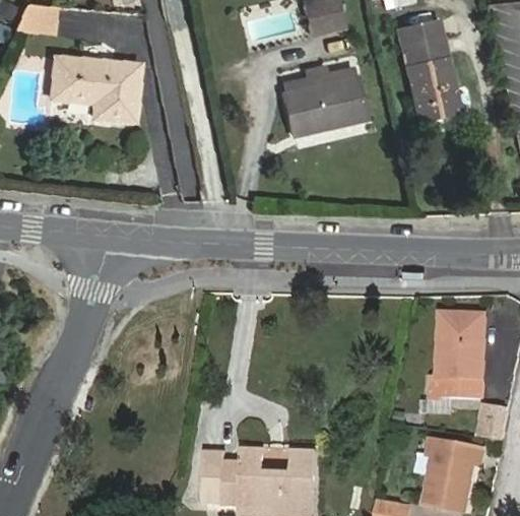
[(21,0),(19,25),(57,28),(59,0),(21,0)]
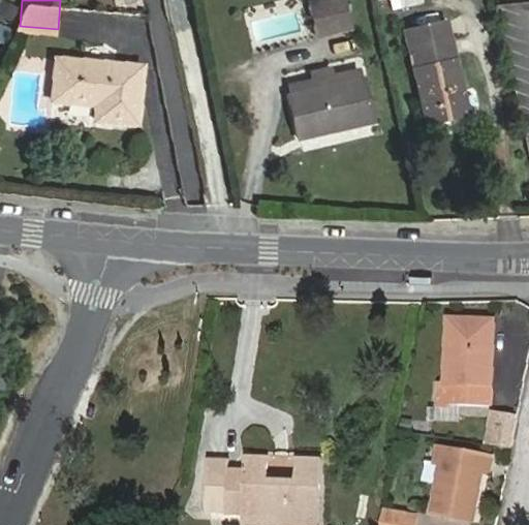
[(316,31),(348,24),(342,0),(310,0),(316,31)]
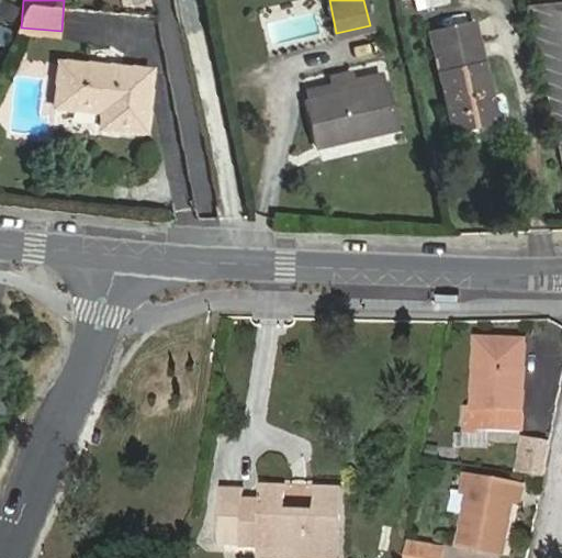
[(429,30),(438,69),(452,126),(496,115),(483,59),(473,19),(429,30)]
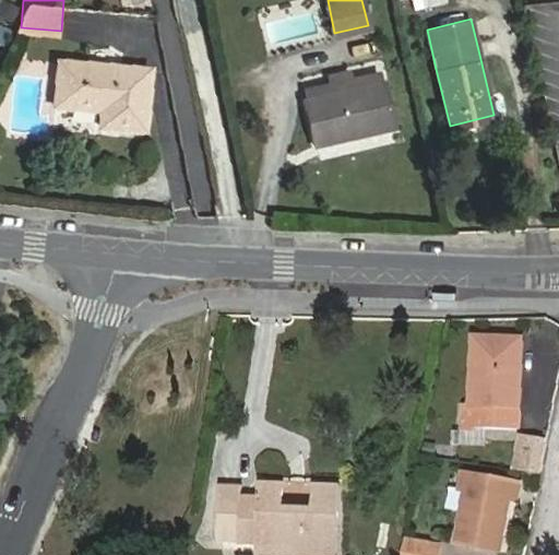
[(143,126),(149,66),(58,58),(54,102),(100,106),(99,122),(143,126)]
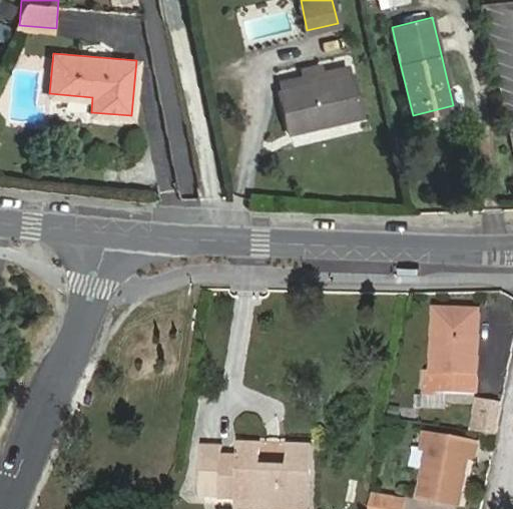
[(290,129),(359,113),(349,63),(323,69),(278,80),(290,129)]
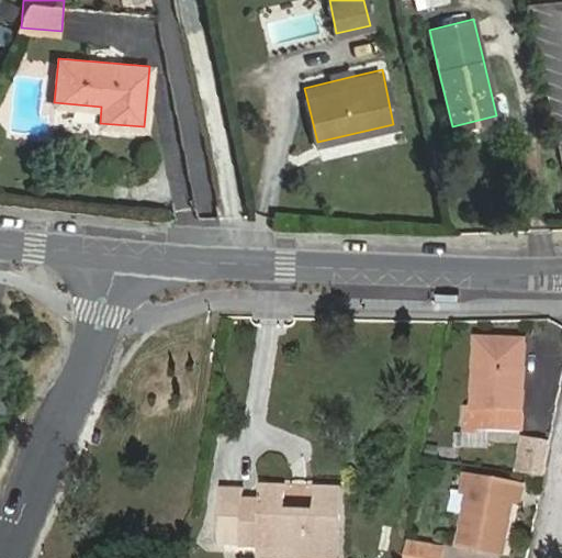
[(475,334),(472,406),(469,406),(468,425),(520,428),(524,337),(475,334)]
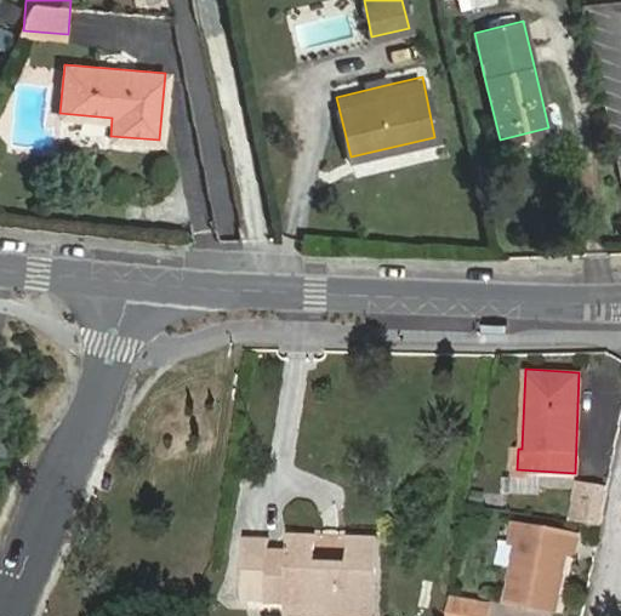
[(608,486),(584,482),(577,517),(602,520),(608,486)]
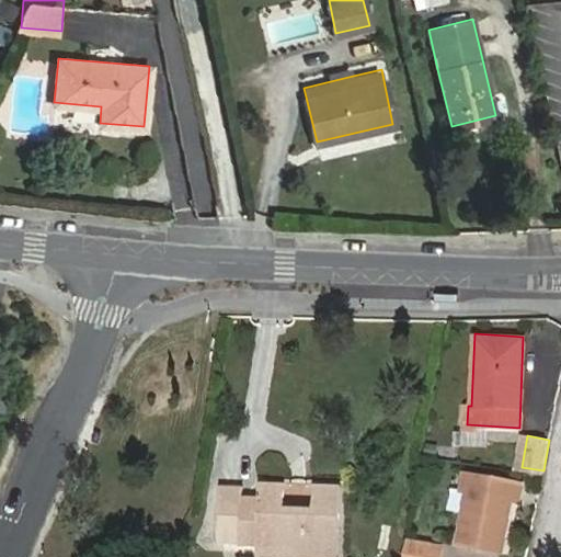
[(437,442),(425,440),(423,453),(434,455),(437,442)]
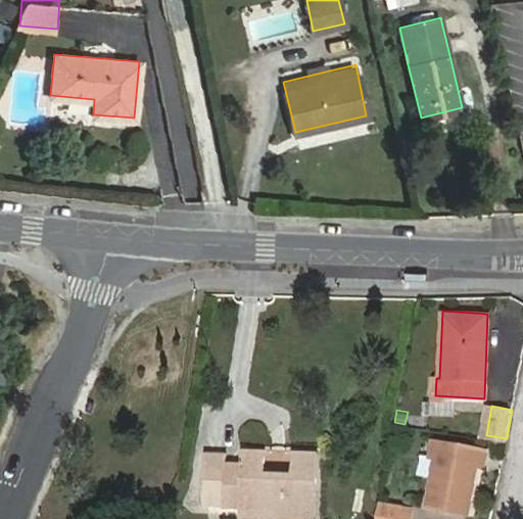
[(440,440),(428,500),(438,502),(434,518),(464,518),(476,463),(483,465),(486,450),(440,440)]
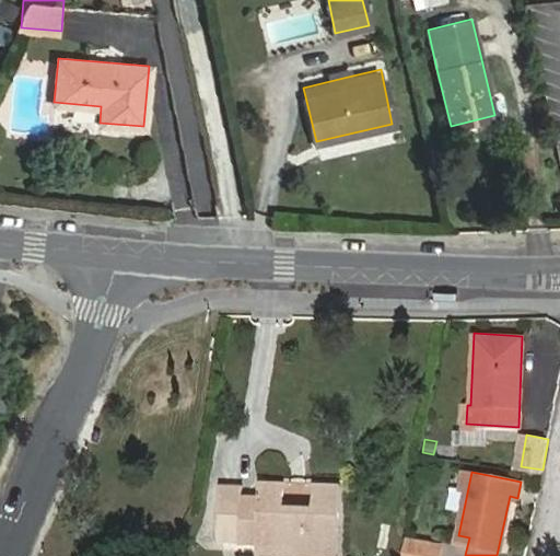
[(295,554),(337,555),(339,483),(314,482),(314,506),(282,505),(283,481),(260,479),(259,491),(243,491),(244,482),(221,481),(219,537),(242,539),(241,541),(295,543),(295,554)]
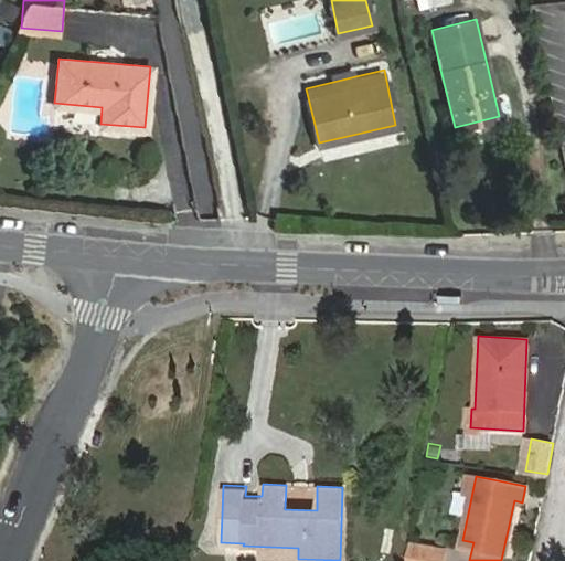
[(441,560),(445,547),(409,540),(405,560),(441,560)]
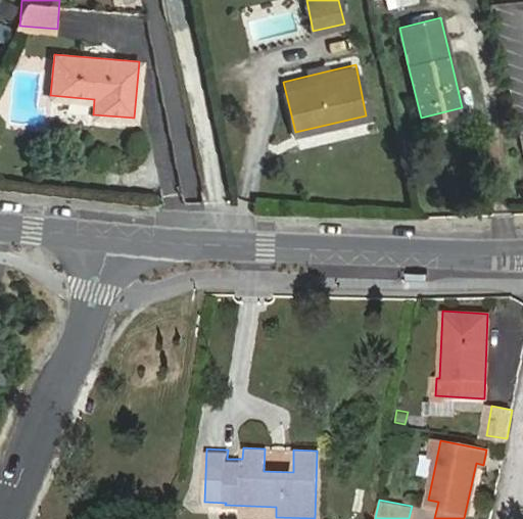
All buildings are outlined.
